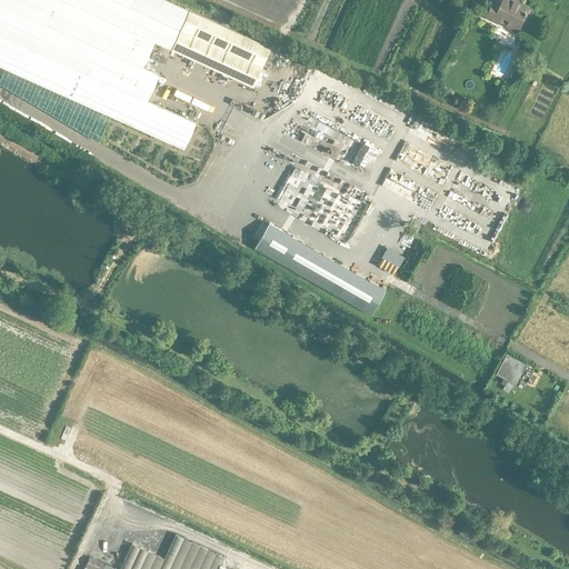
[(166,0),(0,0),(0,65),(185,149),(197,122),(149,100),(161,75),(145,67),(155,42),(253,88),(272,48),(203,17),(166,0)]
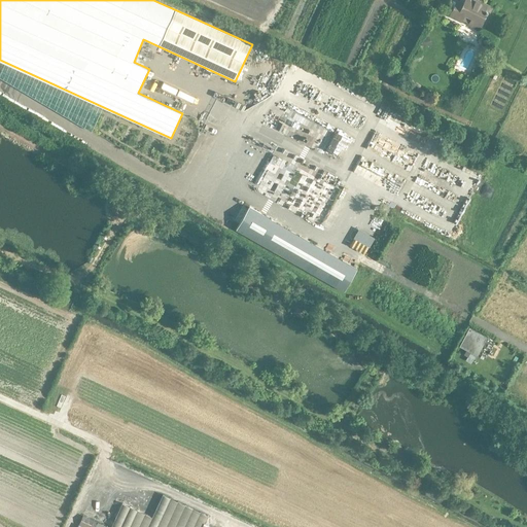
[(462,19),(469,23),(469,24),(478,28),(481,21),(487,7),(479,4),(480,2),(473,0),(465,0),(463,5),(457,2),(451,15),(461,21),(462,19)]
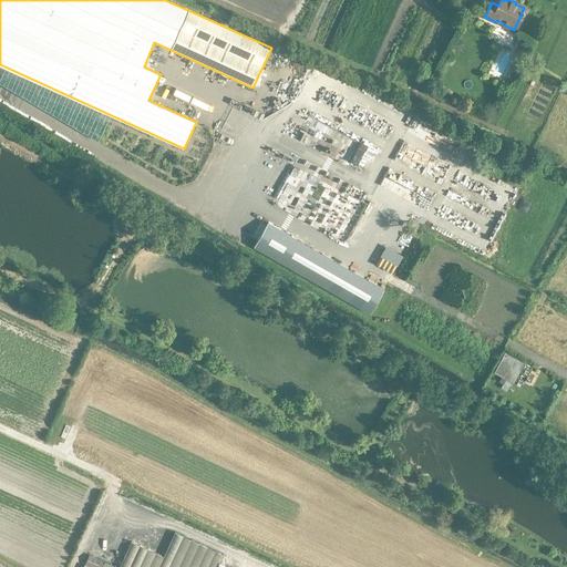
[(452,41),(455,51),(464,48),(462,39),(452,41)]
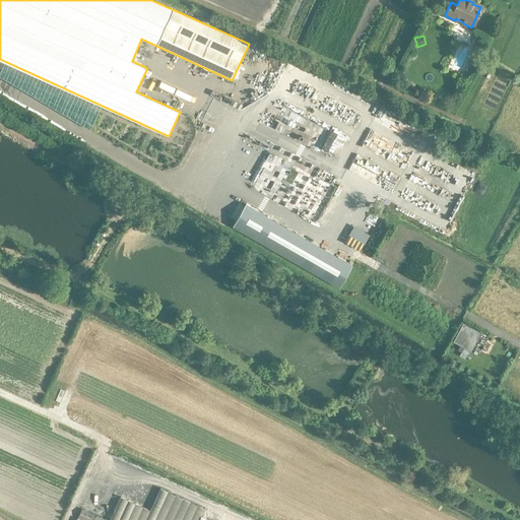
[(470,60),(465,69),(472,72),(476,63),(470,60)]
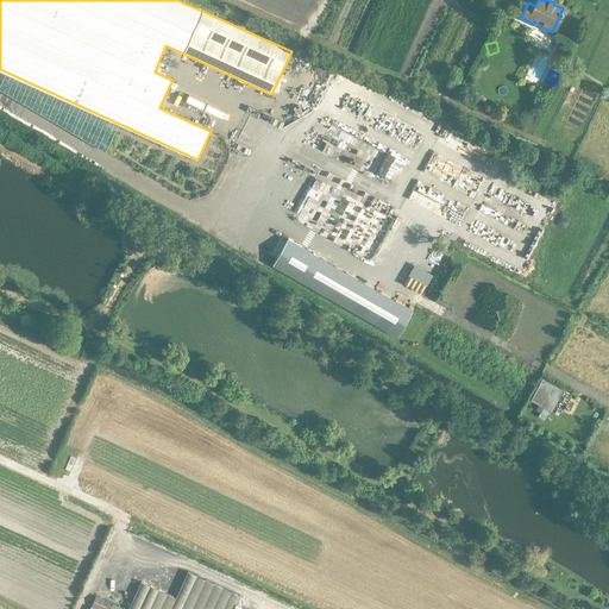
[(383,177),(395,156),(388,154),(381,168),(377,174),(383,177)]
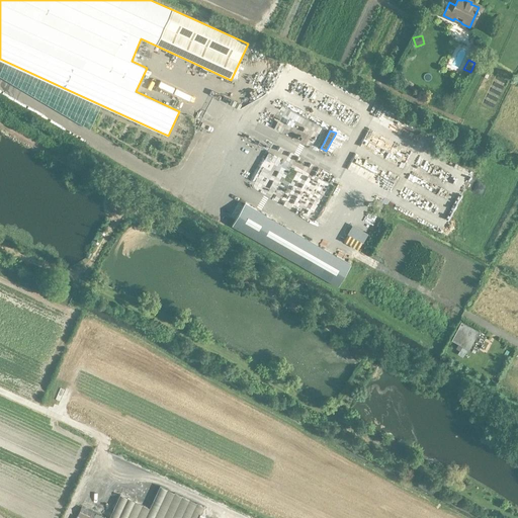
[(266,151),(253,180),(259,183),(258,186),(267,190),(275,172),(273,172),(280,157),(266,151)]
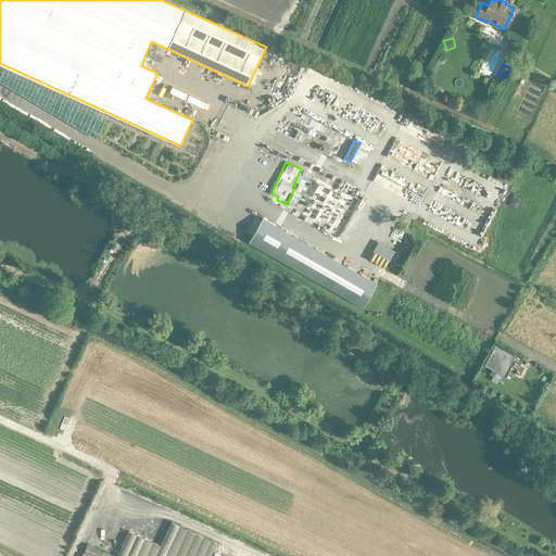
[(117,225),(125,227),(126,218),(118,217),(117,225)]
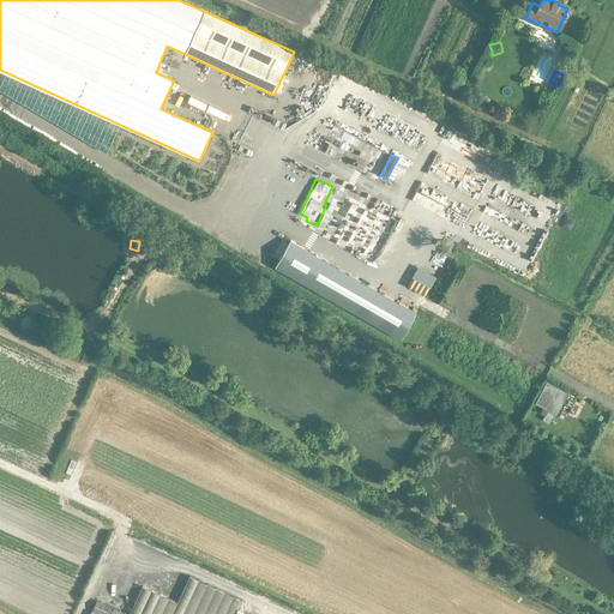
[(415,313),(315,256),(290,241),(275,268),(401,339),(415,313)]
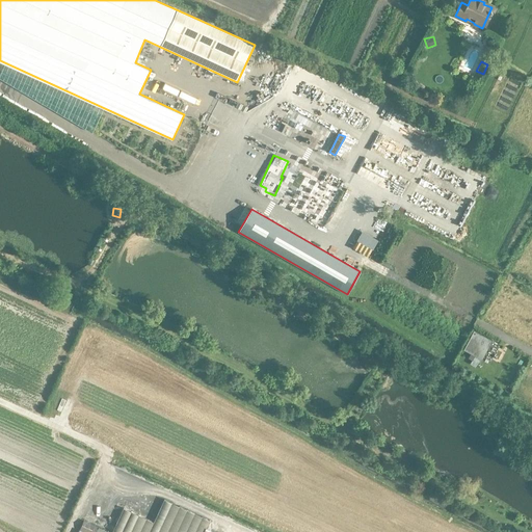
[(368,254),(371,246),(356,240),(353,247),(368,254)]
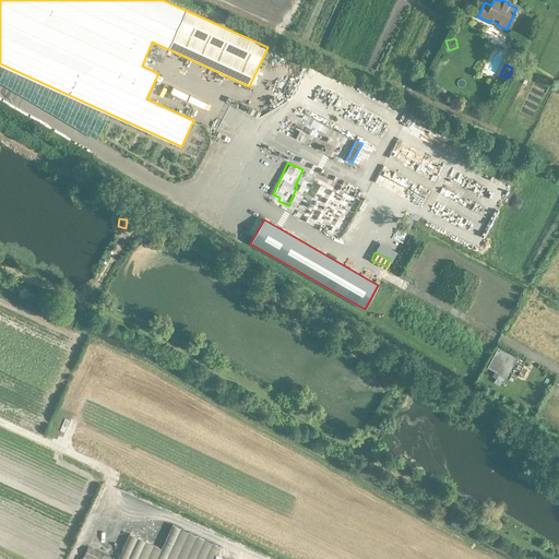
[(488,366),(508,376),(519,356),(499,346),(488,366)]
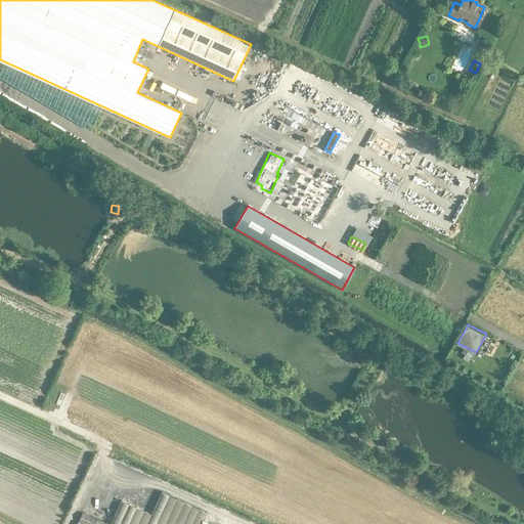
[(122,500),(111,523),(201,523),(207,513),(162,492),(151,514),(122,500)]
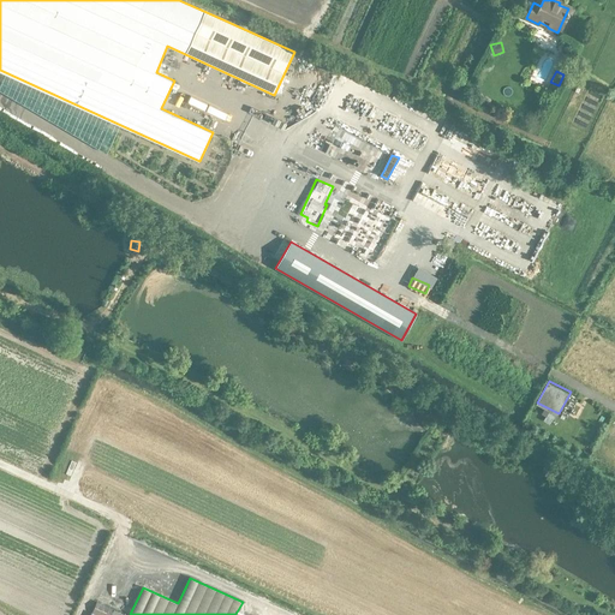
[(97,614),(125,614),(96,602),(90,614),(95,614),(97,614)]
